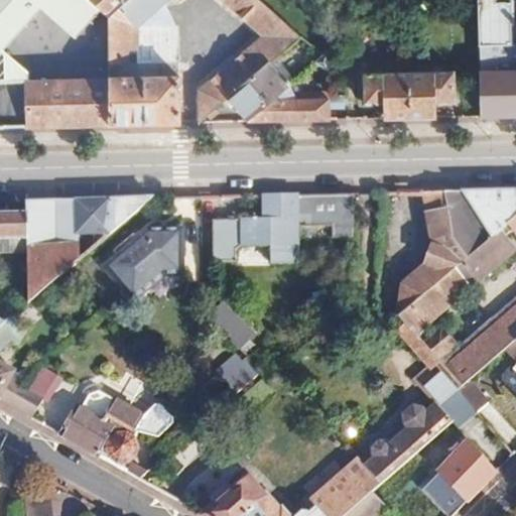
[(30,125),(111,123),(110,77),(29,79),(5,80),(3,46),(41,5),(75,35),(101,7),(92,0),(0,0),(0,126),(6,126),(30,125)]
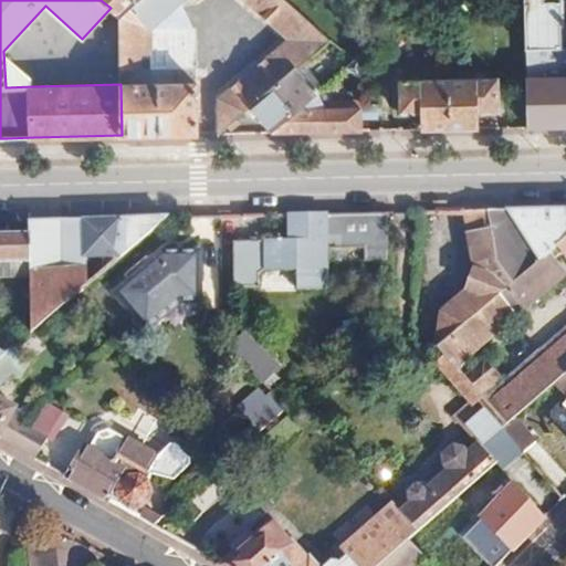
[(101,0),(111,8),(118,16),(118,18),(122,16),(137,0),(101,0)]
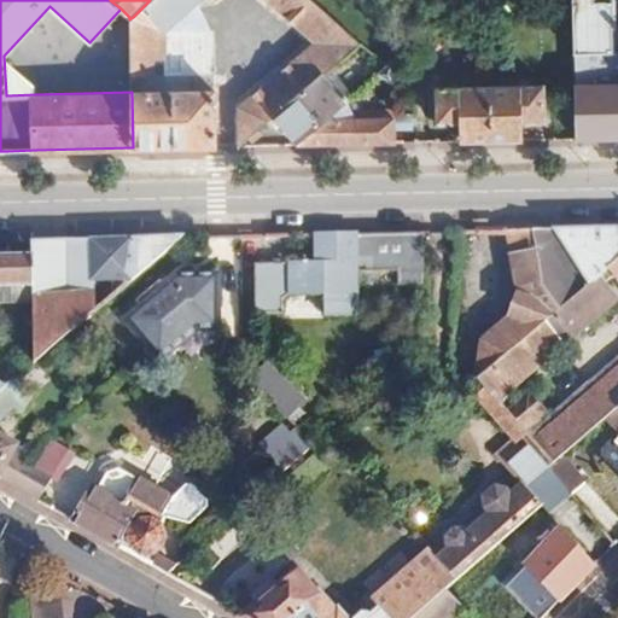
[(150,0),(133,17),(129,19),(130,50),(132,77),(191,77),(211,76),(211,30),(162,29),(161,27),(190,0),(270,0),(315,41),(292,62),(289,57),(248,97),(251,101),(242,109),(242,145),(272,118),(312,82),(357,41),(312,0),(150,0)]
